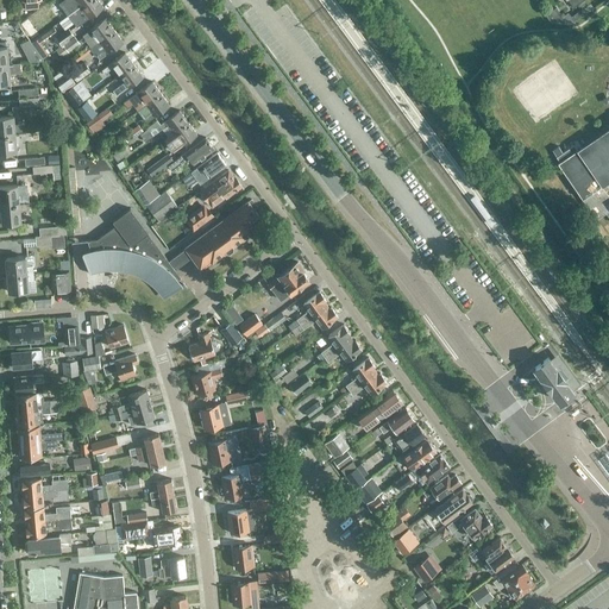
[(60,2),(60,4),(61,5),(68,16),(74,11),(80,6),(87,0),(63,0),(62,1),(60,2)]
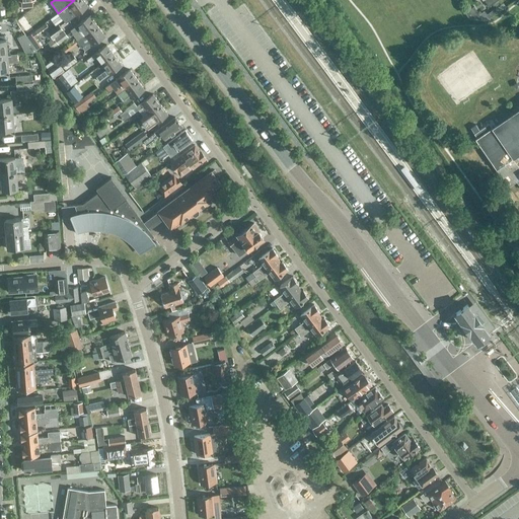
[(63,9),(58,13),(65,22),(68,20),(88,6),(83,0),(74,0),(68,5),(63,9)]
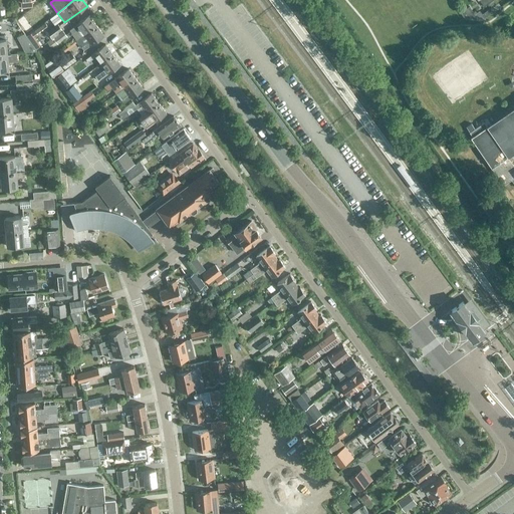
[(469,6),(462,11),(468,19),(475,14),(469,6)]
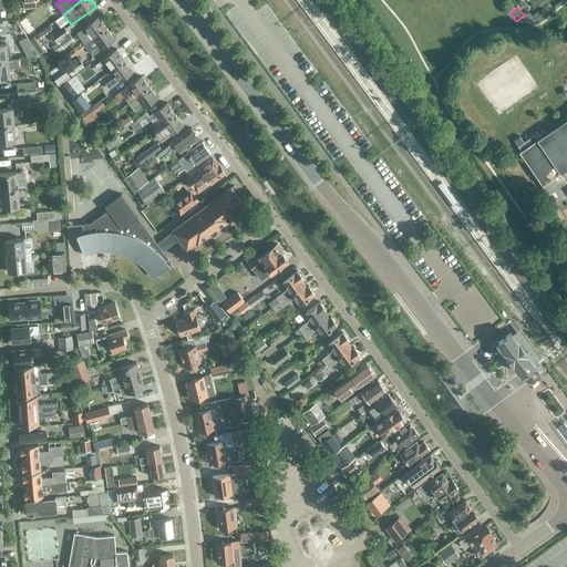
[(85,31),(92,39),(106,28),(98,17),(76,33),(79,35),(85,31)]
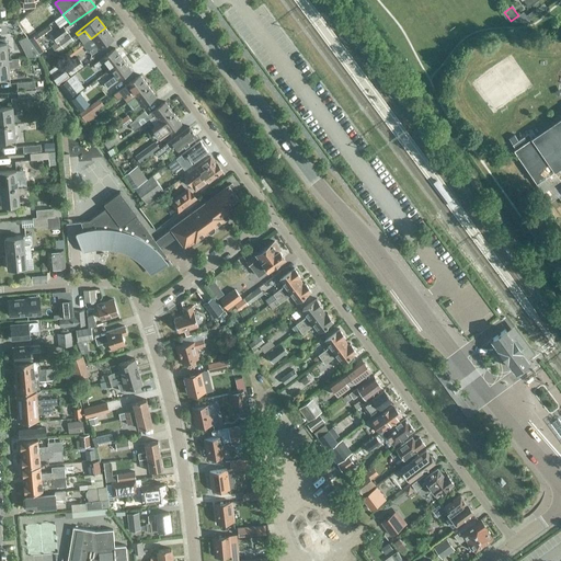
[(52,27),(48,24),(29,38),(38,53),(43,50),(35,39),(52,27)]
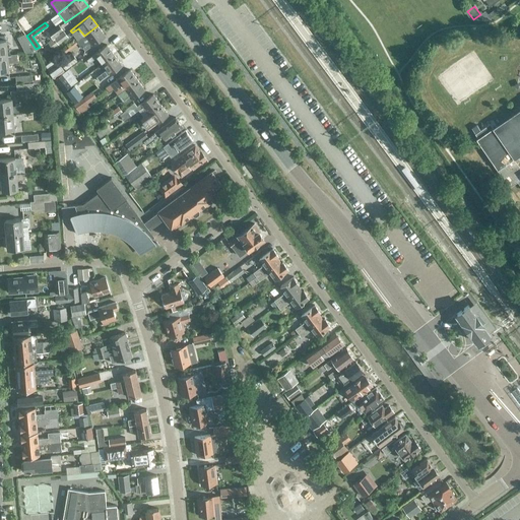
[(63,30),(59,25),(58,24),(48,33),(52,39),(63,30)]
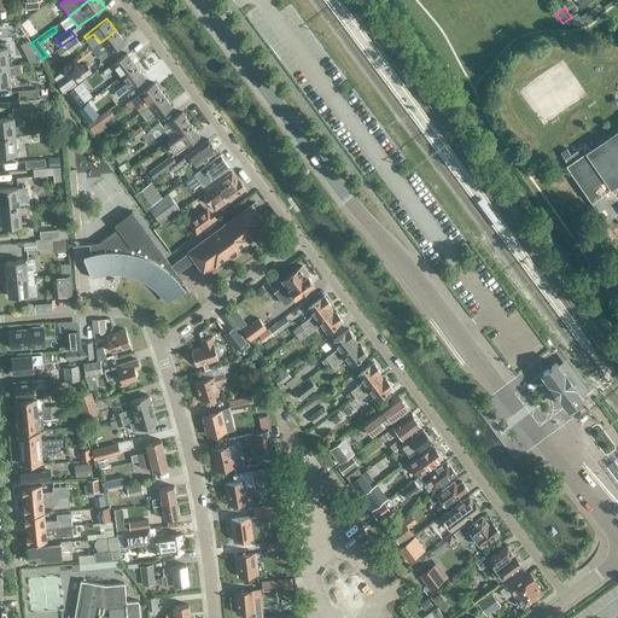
[(124,42),(116,30),(100,42),(97,45),(95,44),(94,45),(100,54),(98,56),(100,59),(124,42)]
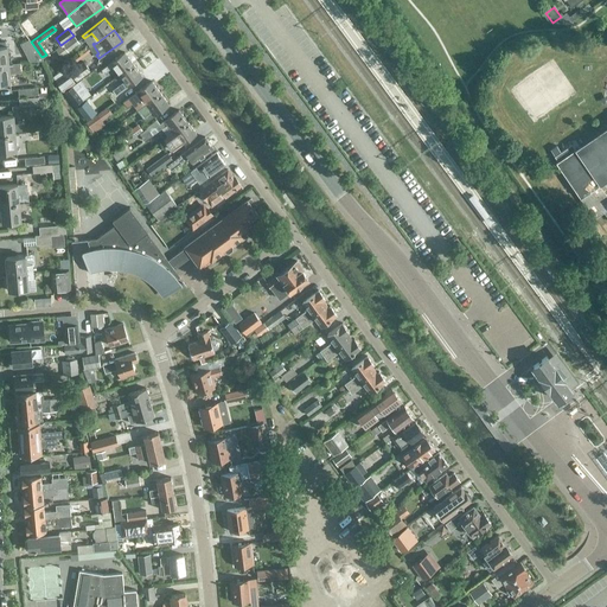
[(61,57),(68,52),(80,43),(74,36),(56,50),(61,57)]
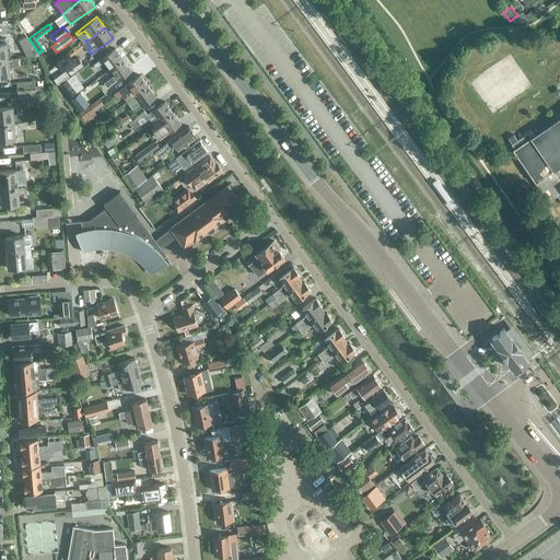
[(46,35),(39,42),(45,48),(51,42),(46,35)]
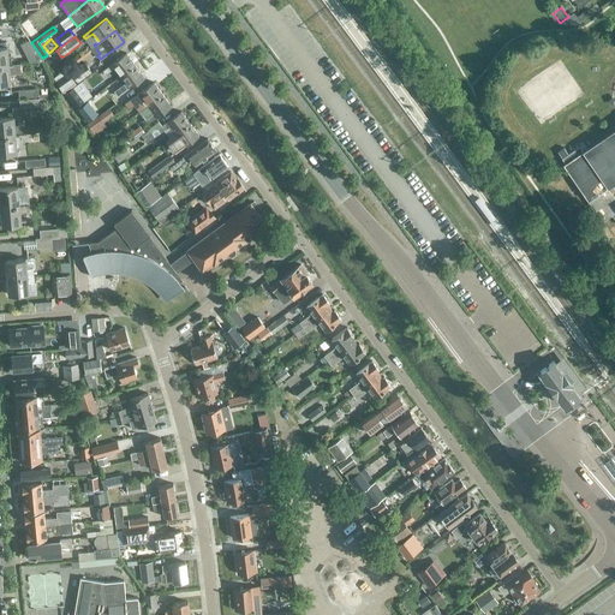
[(29,40),(21,45),(30,63),(45,61),(29,40)]
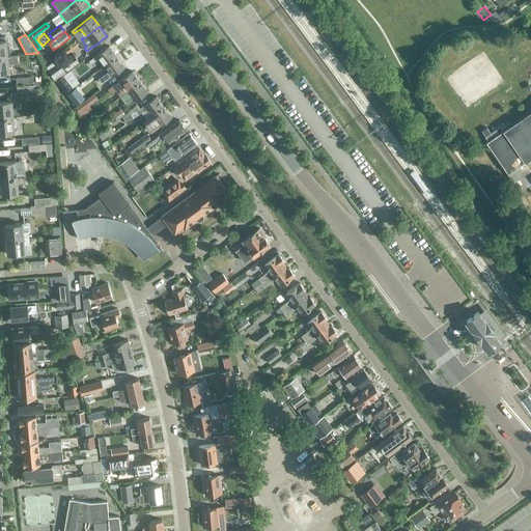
[(0,56),(7,56),(9,55),(9,48),(6,48),(6,40),(0,40),(0,56)]
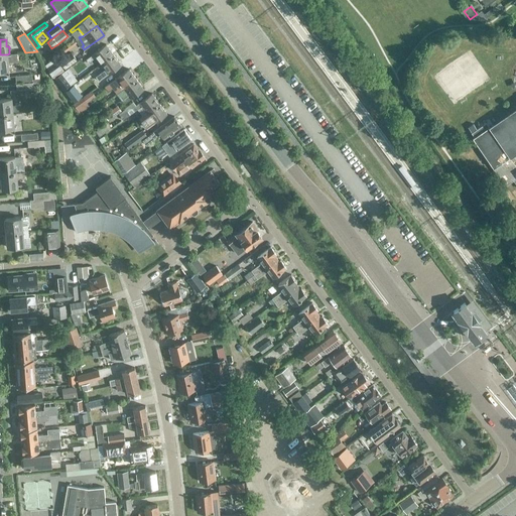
[(67,43),(57,51),(63,57),(72,50),(67,43)]
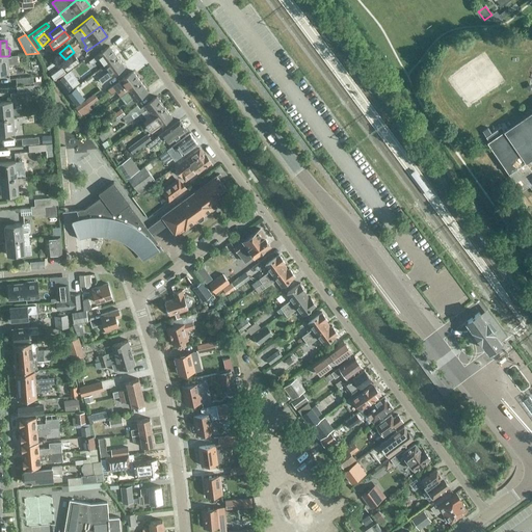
[(104,65),(116,56),(109,46),(89,61),(91,63),(95,61),(99,58),(104,65)]
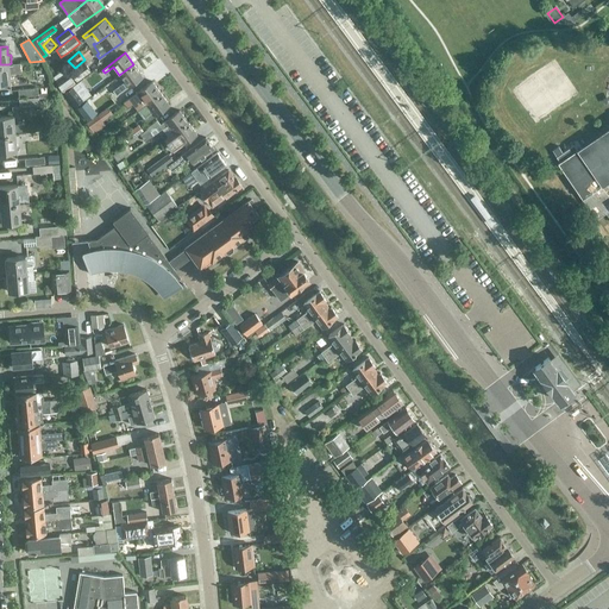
[(69,73),(76,82),(90,71),(83,62),(69,73)]
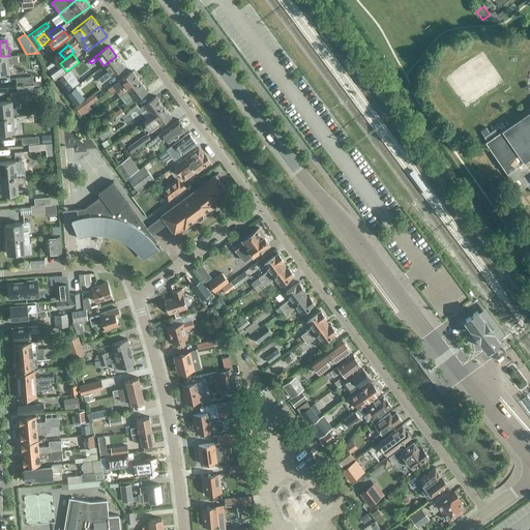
[(7,56),(0,56),(0,71),(9,70),(8,64),(19,63),(18,55),(9,55),(7,56)]
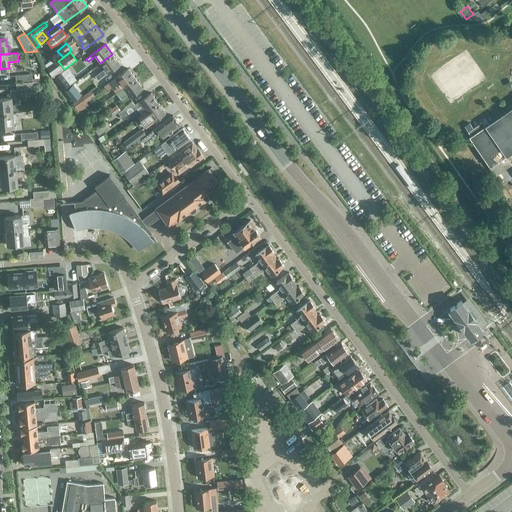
[(120,64),(112,54),(100,63),(104,68),(94,75),(97,80),(120,64)]
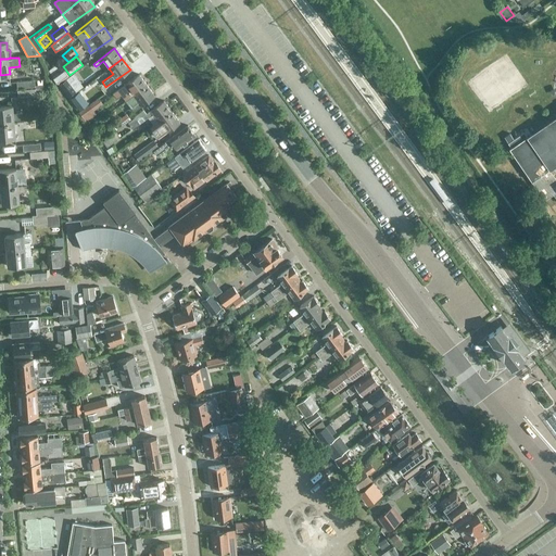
[(68,75),(63,67),(51,76),(57,85),(68,75)]
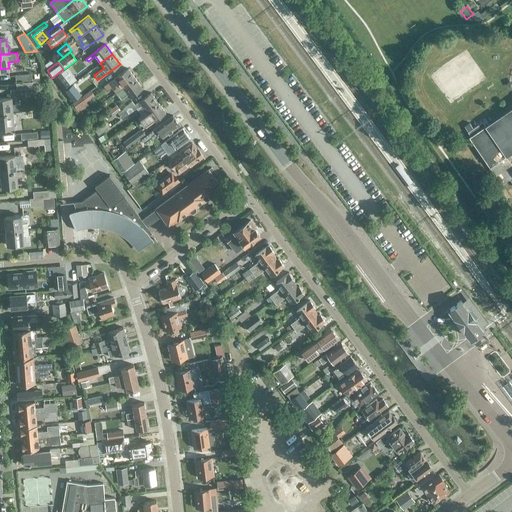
[(115,93),(118,91),(123,87),(135,78),(128,68),(108,83),(104,86),(107,91),(111,87),(115,93)]
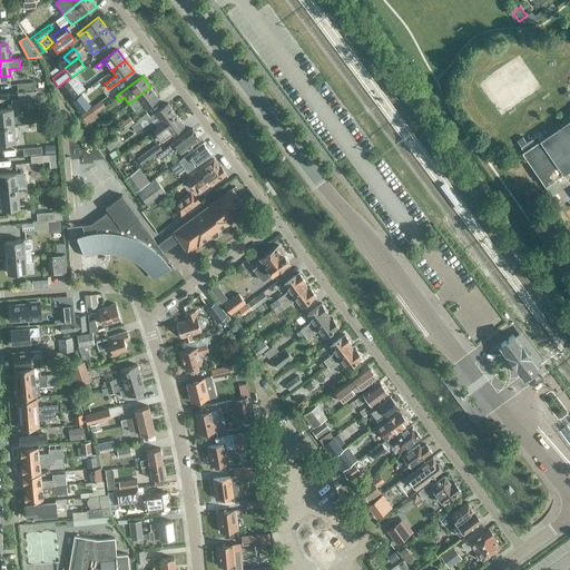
[(70,98),(77,92),(67,81),(60,86),(70,98)]
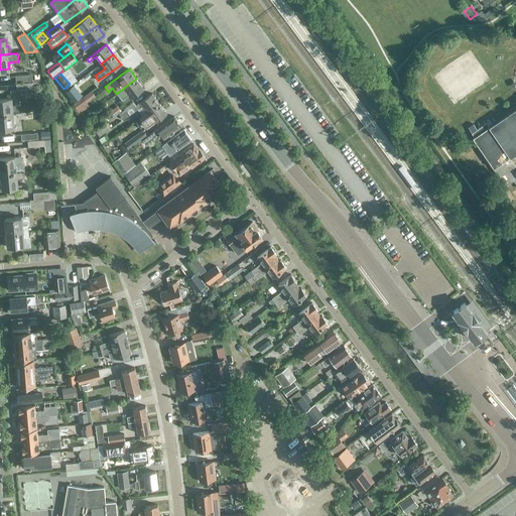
[(136,79),(124,88),(129,95),(121,101),(124,104),(143,89),(136,79)]
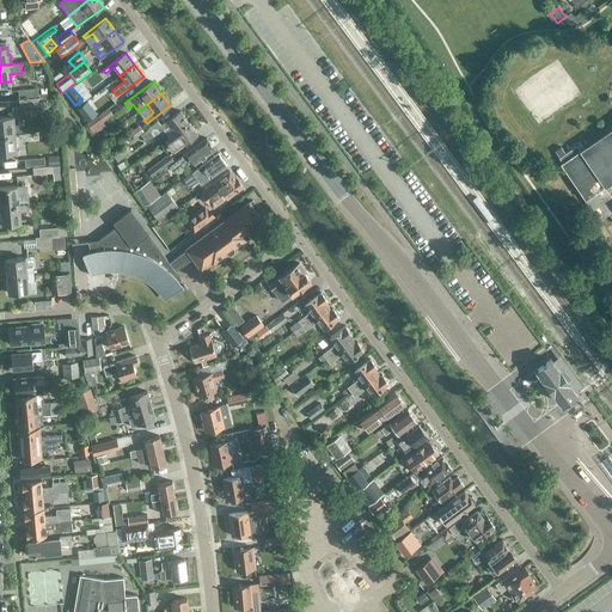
[(87,101),(77,109),(86,121),(96,114),(87,101)]
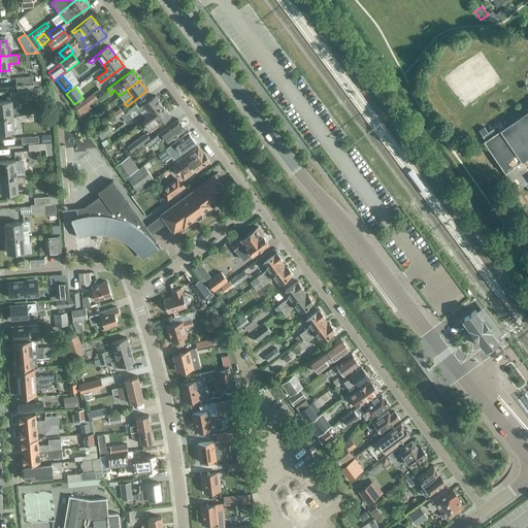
[(127,111),(121,116),(124,121),(125,123),(132,118),(131,117),(136,112),(137,113),(140,111),(144,119),(150,114),(151,116),(163,105),(156,96),(139,107),(136,103),(127,110),(127,111)]
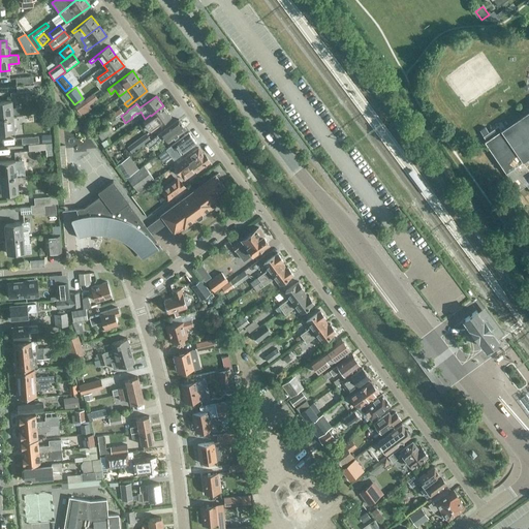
[(91,109),(85,99),(74,106),(81,116),(91,109)]
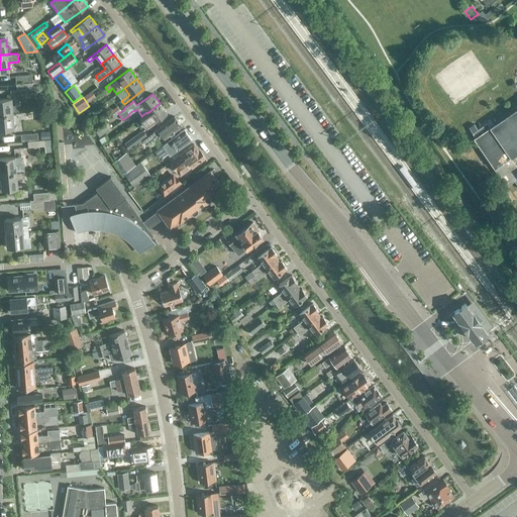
[(0,114),(16,112),(21,112),(20,105),(12,106),(11,98),(0,99),(0,114)]
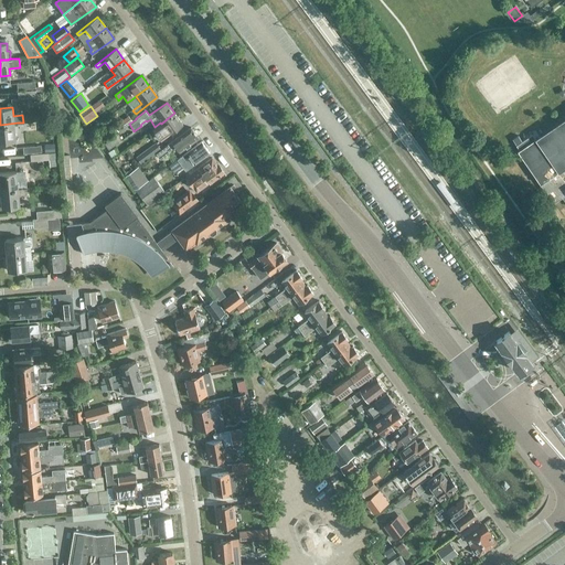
[(161,124),(153,129),(161,140),(182,124),(174,113),(161,124)]
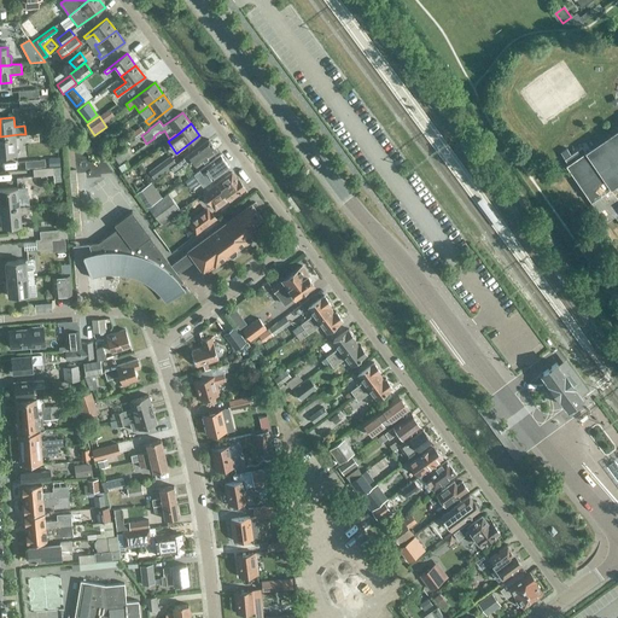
[(145,133),(140,126),(124,138),(128,144),(145,133)]
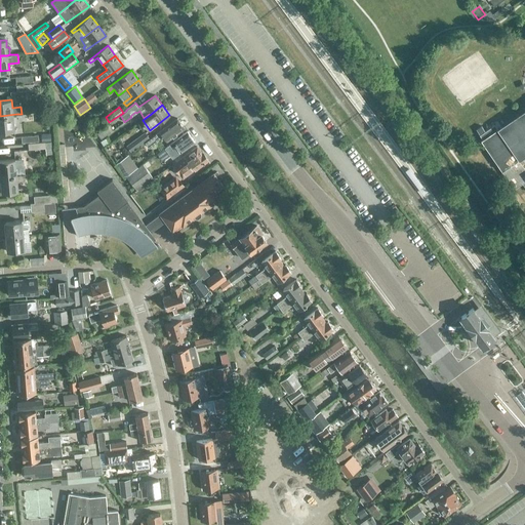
[(524,110),(497,129),(494,124),(479,134),(482,139),(481,140),(514,189),(521,184),(522,184),(522,183),(524,187),(524,110)]
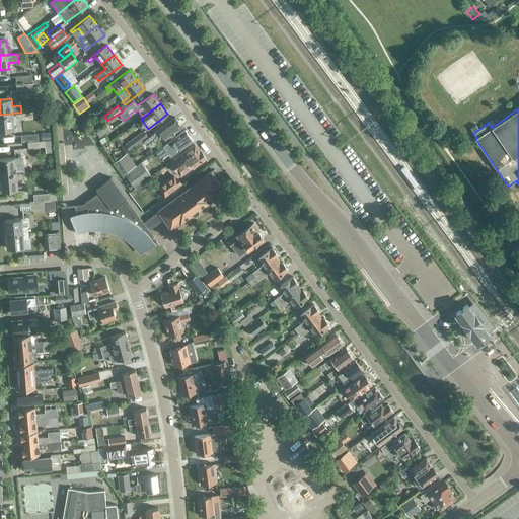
[(49,122),(48,110),(39,112),(40,123),(49,122)]
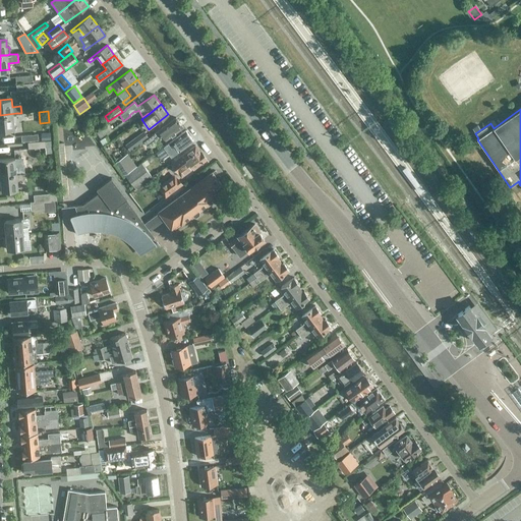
[(0,130),(14,129),(13,121),(17,121),(16,113),(0,115),(0,130)]
